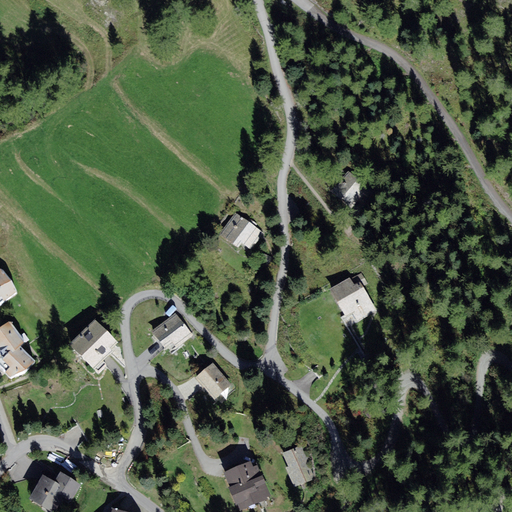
[(375,190),(347,169),(331,190),(359,211),(375,190)]
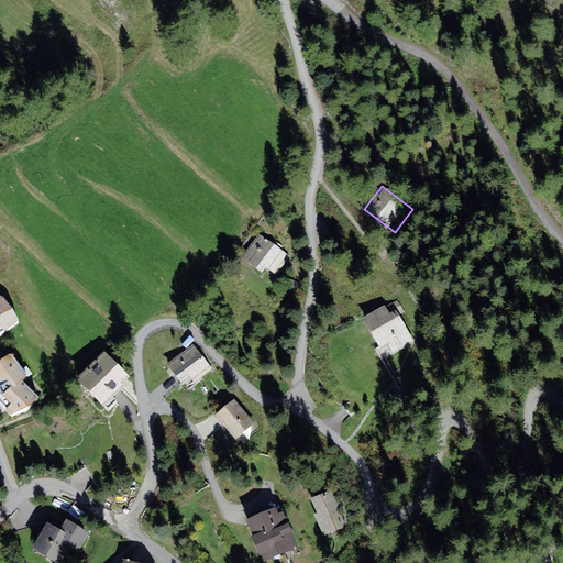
[(277,275),(290,257),(258,233),(241,257),(262,273),(266,267),(277,275)]
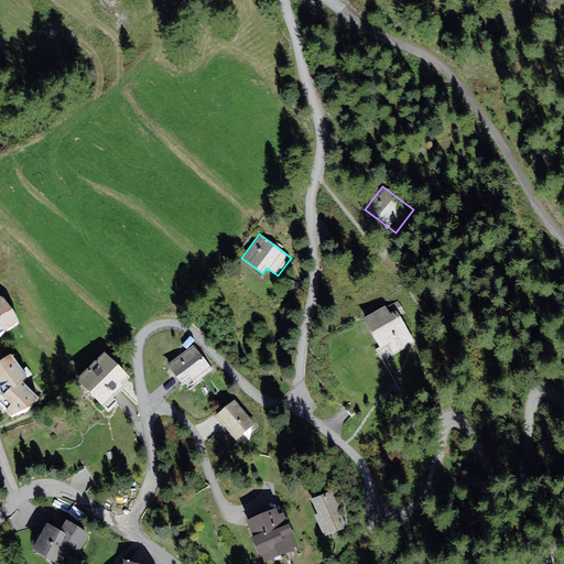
[(301,284),(291,280),(285,290),(296,294),(301,284)]
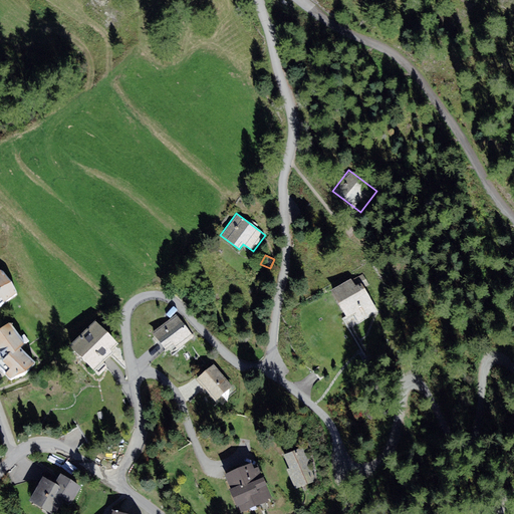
[(0,304),(17,292),(12,281),(2,269),(0,269),(0,304)]
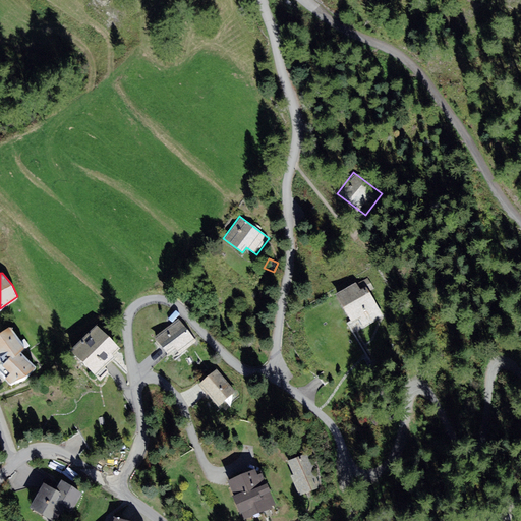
[(364,328),(384,316),(369,291),(374,288),(367,278),(357,284),(356,282),(336,294),(352,323),(359,319),(364,328)]
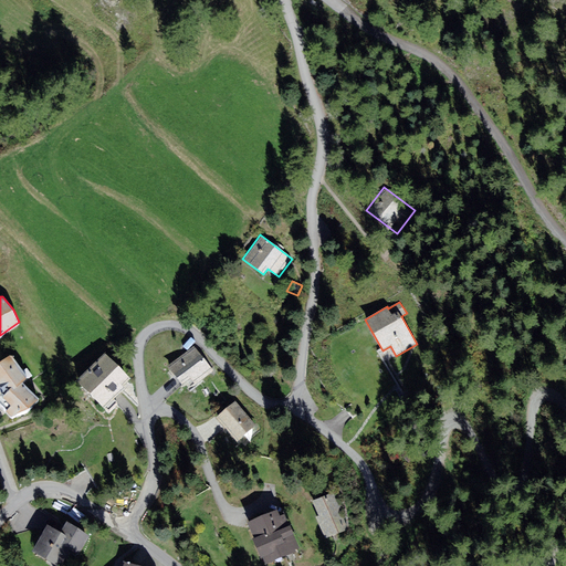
[(168,366),(184,385),(191,378),(196,385),(213,370),(194,345),(168,366)]
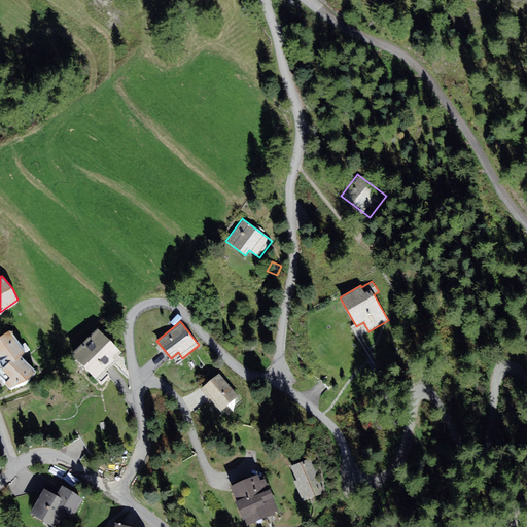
[(72,354),(98,380),(117,360),(115,359),(121,353),(98,328),(72,354)]
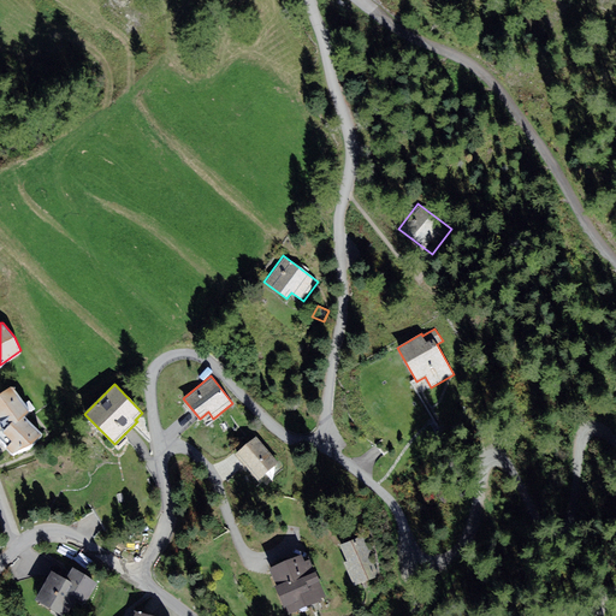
[(12,386),(0,395),(0,427),(3,430),(0,431),(0,439),(13,454),(31,444),(42,434),(25,416),(30,412),(12,386)]
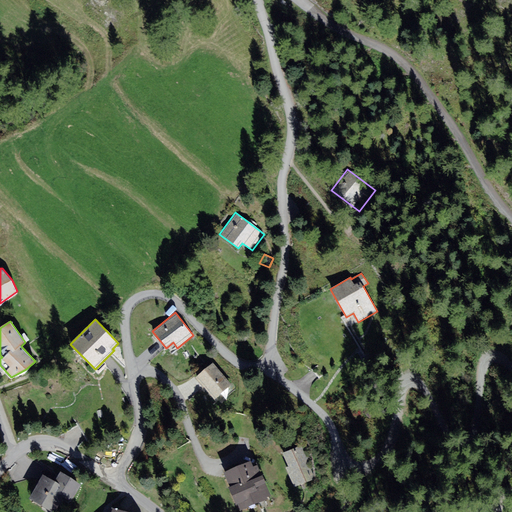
[(213,363),(196,377),(215,399),(232,384),(213,363)]
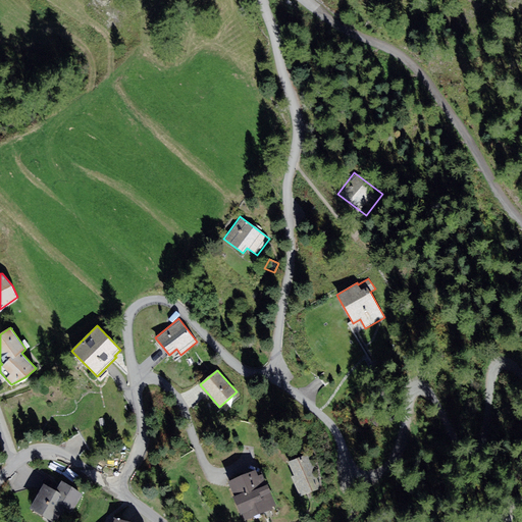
[(307,455),(289,462),(295,475),(292,477),(301,498),(321,488),(307,455)]
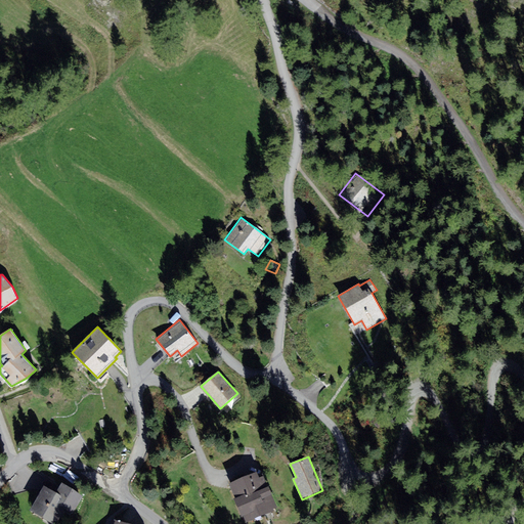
[(229,483),(246,523),(273,512),(272,510),(277,508),(264,476),(259,478),(257,472),(229,483)]
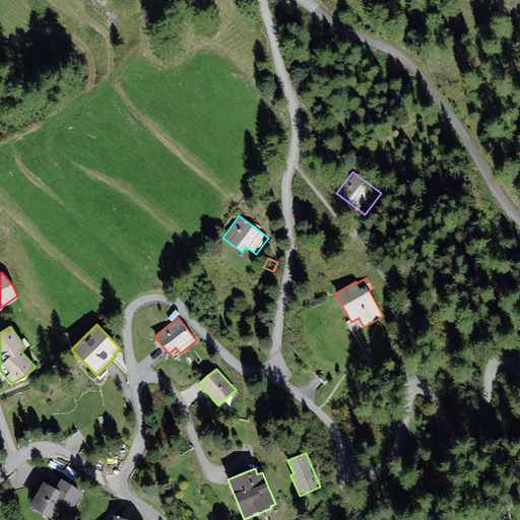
[(44,481),(28,507),(52,519),(55,516),(58,517),(64,506),(72,510),(83,492),(61,479),(56,489),(44,481)]
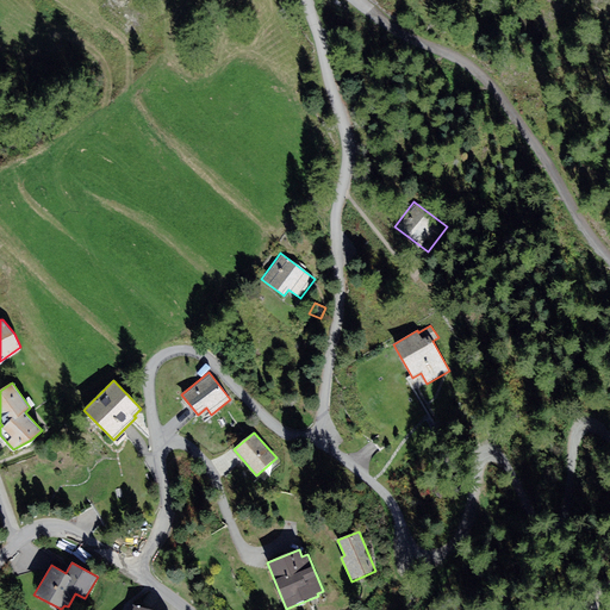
All buildings are outlined.
